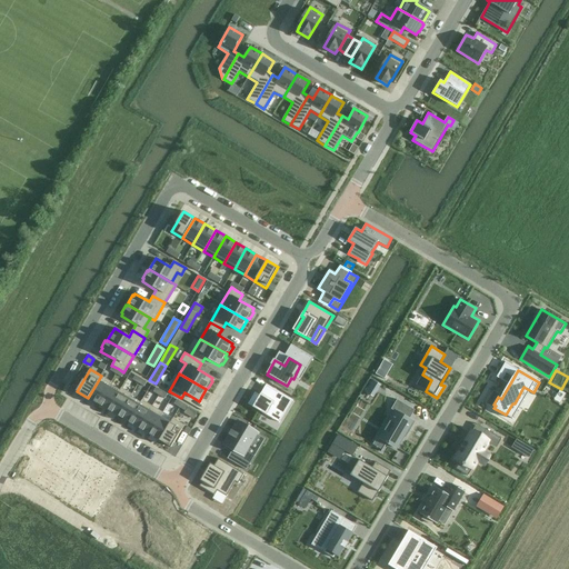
[(101,376),(88,398),(99,405),(110,385),(112,382),(101,376)]
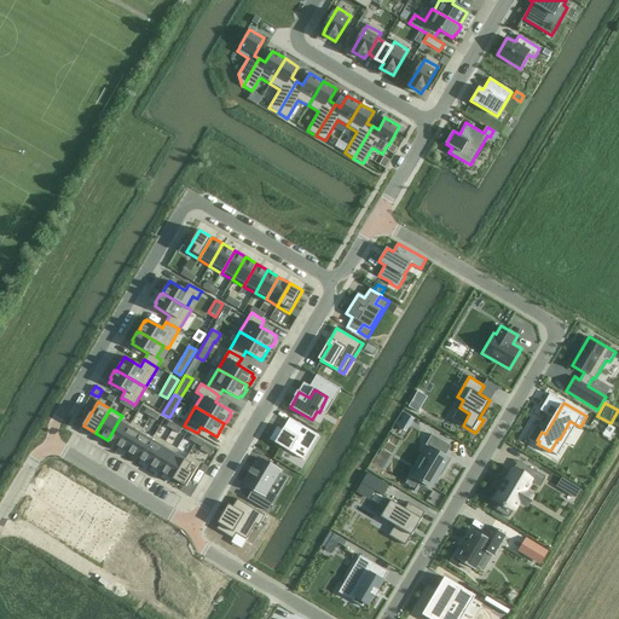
[(401,423),(409,427),(414,420),(406,415),(401,423)]
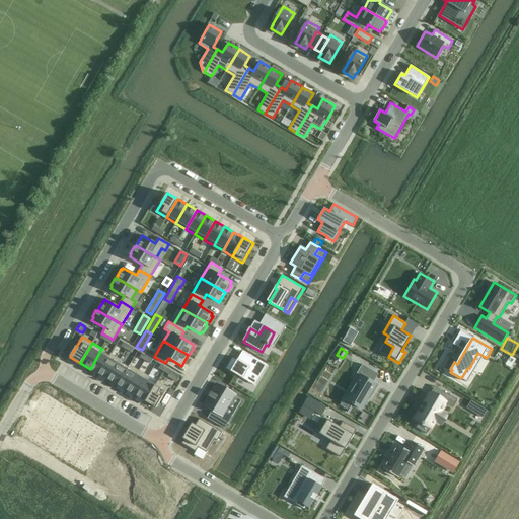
[(100,351),(90,369),(98,374),(109,356),(100,351)]
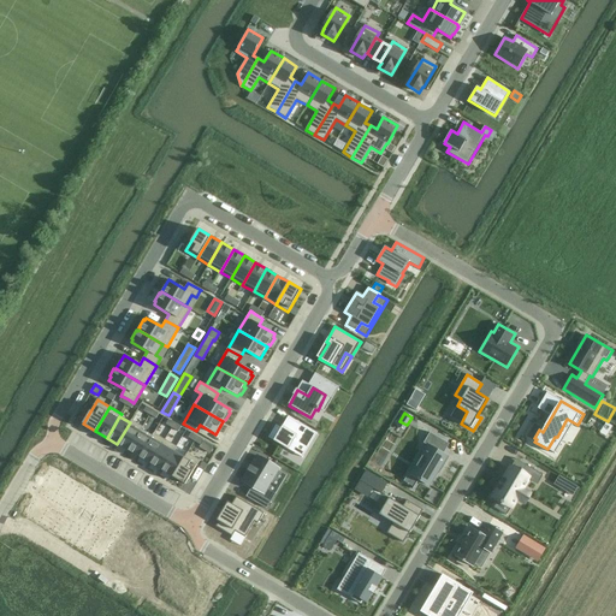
[(276,425),(268,438),(285,448),(285,446),(302,456),(315,433),(317,434),(317,433),(288,416),(288,418),(289,418),(283,428),(276,425)]
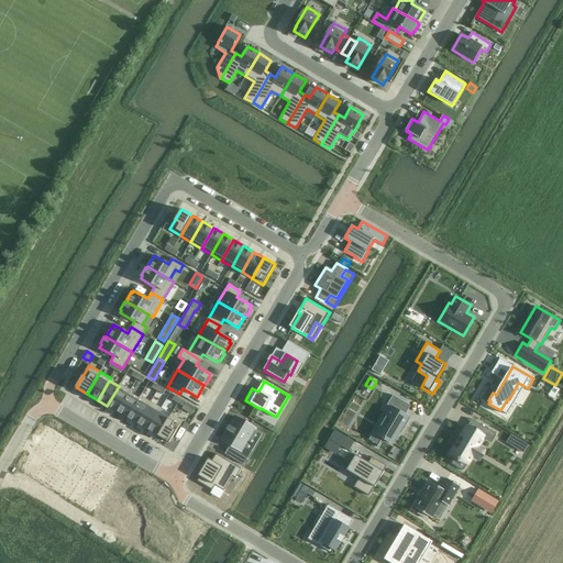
[(119,386),(107,406),(118,412),(130,393),(131,390),(120,384),(119,386)]
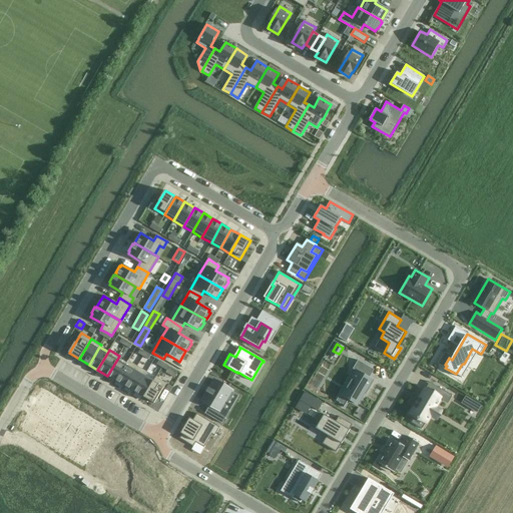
[(118,358),(107,376),(116,381),(126,363),(118,358)]
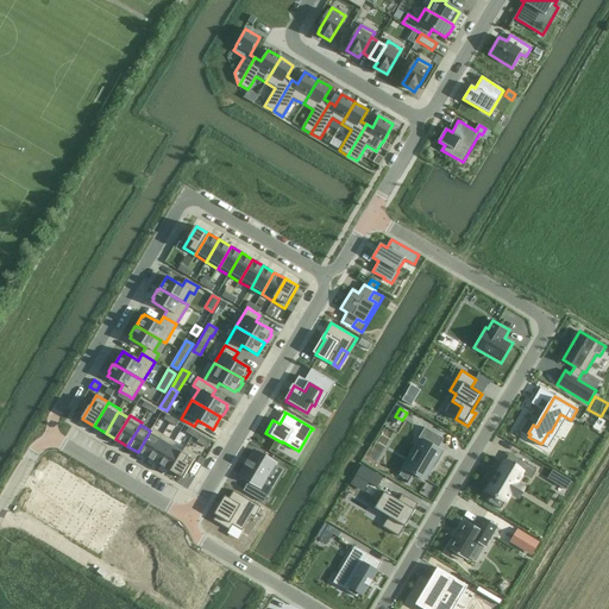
[(412,460),(410,462),(418,466),(414,471),(413,471),(412,473),(414,475),(425,481),(443,451),(435,447),(443,438),(425,427),(418,438),(422,441),(412,460)]
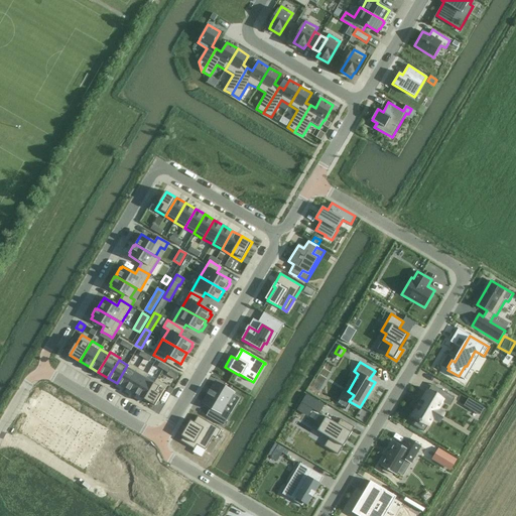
[(127,365),(117,383),(127,389),(138,369),(128,363),(127,365)]
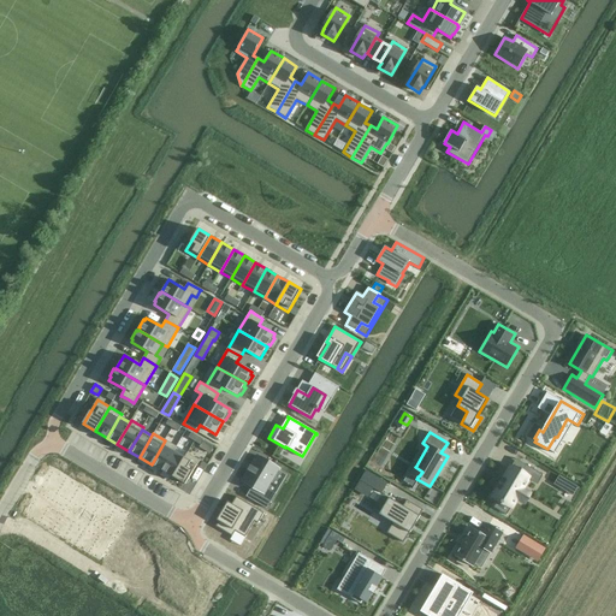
[(165,440),(152,465),(163,471),(175,451),(177,446),(165,440)]
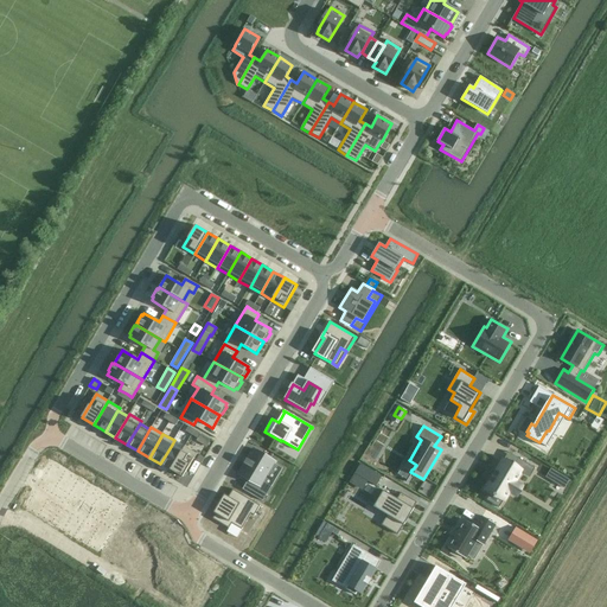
[(210,440),(200,434),(198,439),(197,441),(206,447),(210,440)]
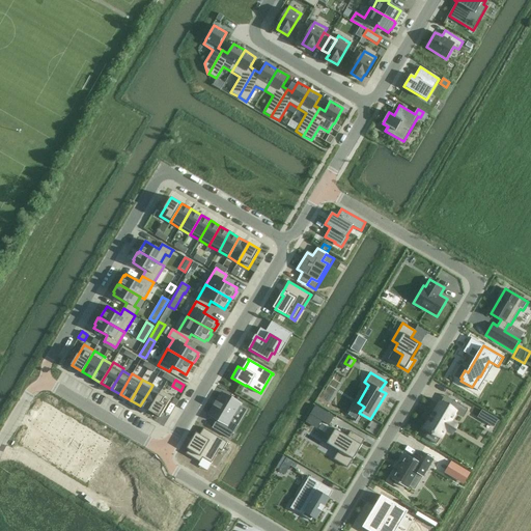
[(395,382),(390,390),(400,396),(406,388),(395,382)]
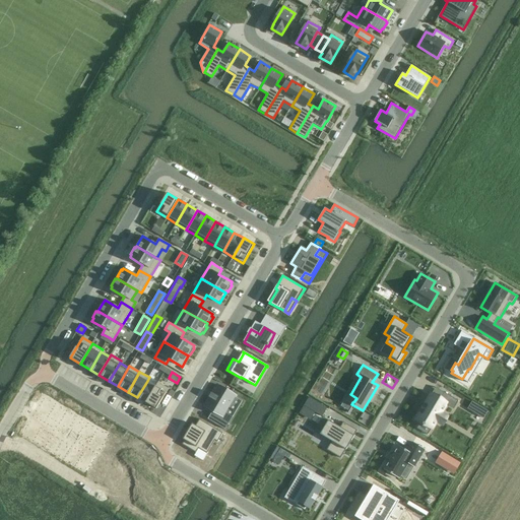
[(147,381),(137,397),(146,403),(155,386),(147,381)]
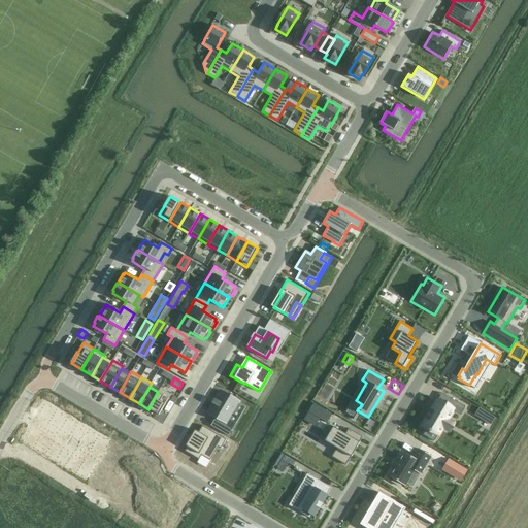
[(158,392),(149,409),(159,416),(171,395),(171,394),(160,388),(158,392)]
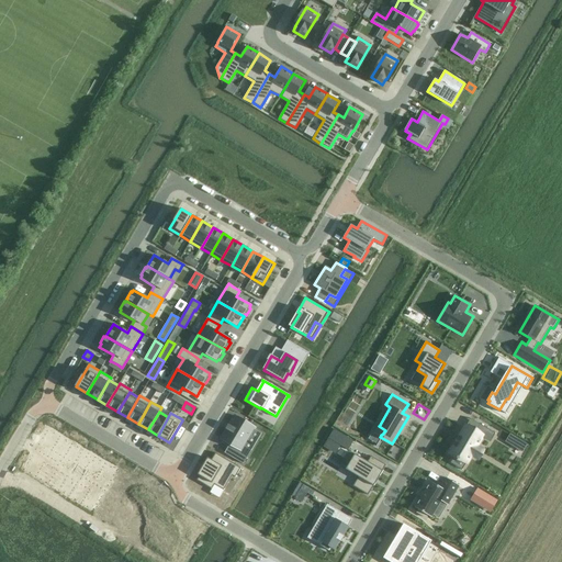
[(234,415),(221,439),(229,445),(224,453),(244,464),(251,451),(244,447),(254,429),(255,430),(256,427),(234,415)]
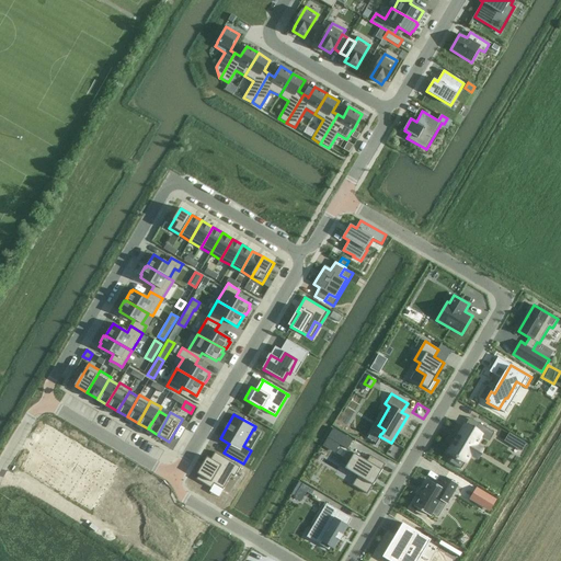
[(448,453),(446,456),(451,459),(450,462),(461,469),(464,467),(466,464),(467,465),(471,457),(478,461),(484,448),(479,445),(482,438),(492,444),(500,431),(481,420),(478,425),(469,420),(466,424),(465,423),(447,451),(448,453)]
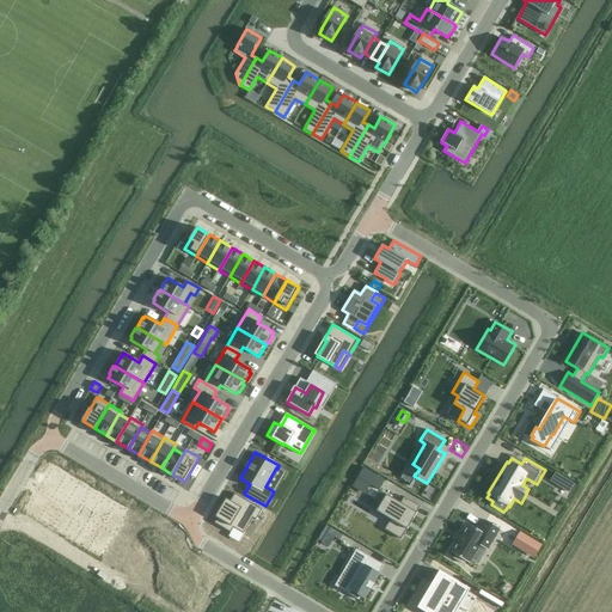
[(420,469),(412,464),(414,463),(411,461),(402,478),(412,484),(416,477),(414,476),(415,473),(416,473),(420,469)]
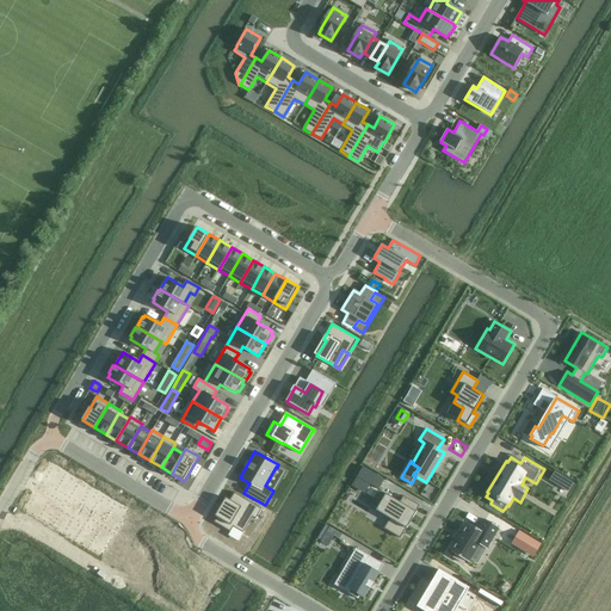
[(288,470),(276,491),(279,493),(284,495),(295,475),(296,476),(300,470),(295,468),(289,464),(287,470),(288,470)]
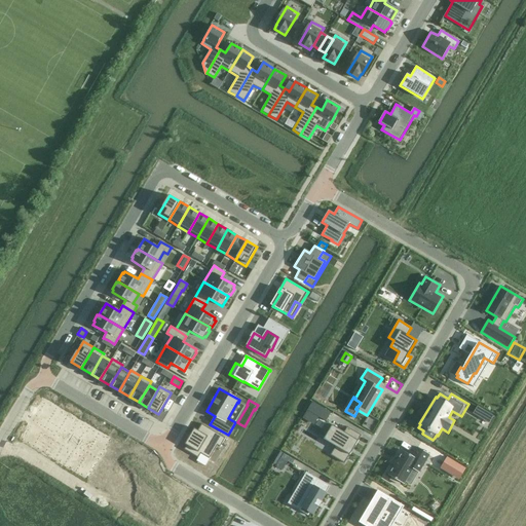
[(45,402),(23,440),(88,479),(111,440),(89,427),(87,430),(82,427),(84,424),(45,402)]
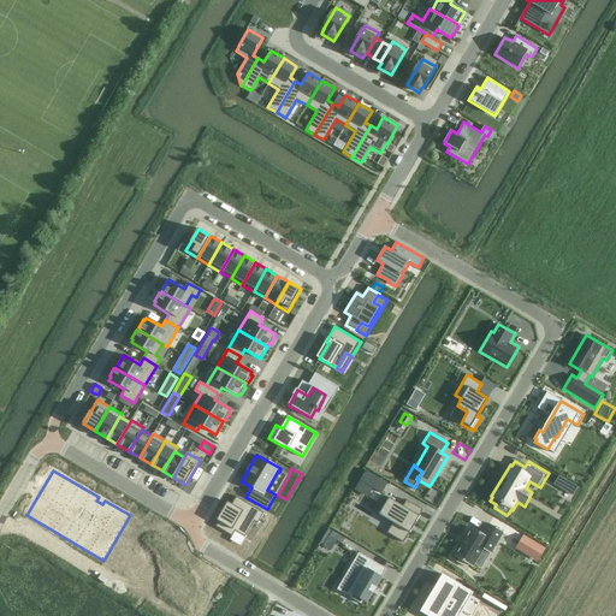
[(388,484),(366,471),(355,489),(367,497),(372,489),(381,493),(388,484)]
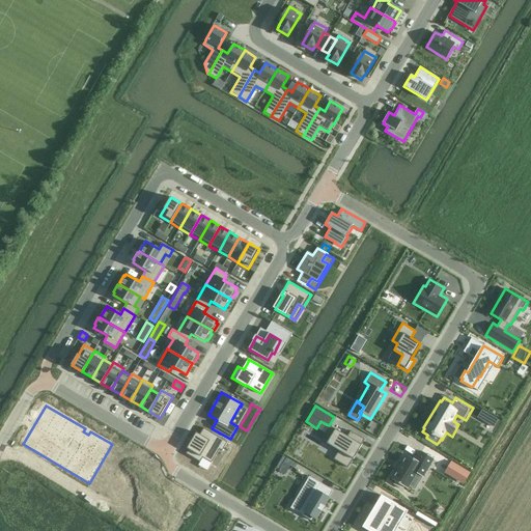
[(482,410),(477,418),(494,428),(499,420),(482,410)]
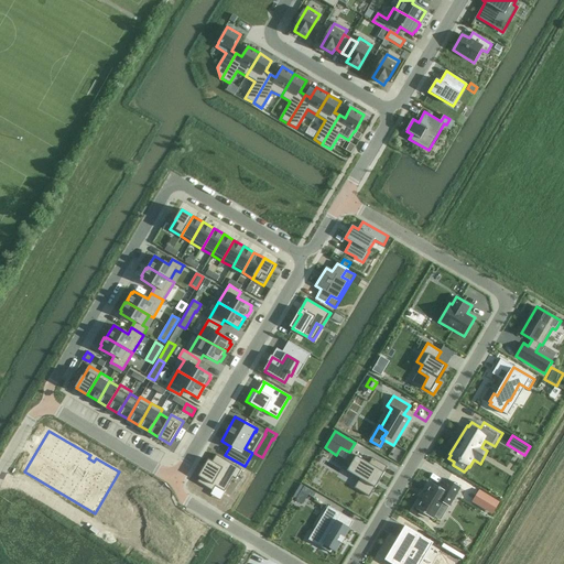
[(241,470),(215,456),(212,463),(208,461),(199,477),(202,478),(198,484),(212,490),(214,487),(225,492),(232,478),(236,479),(241,470)]
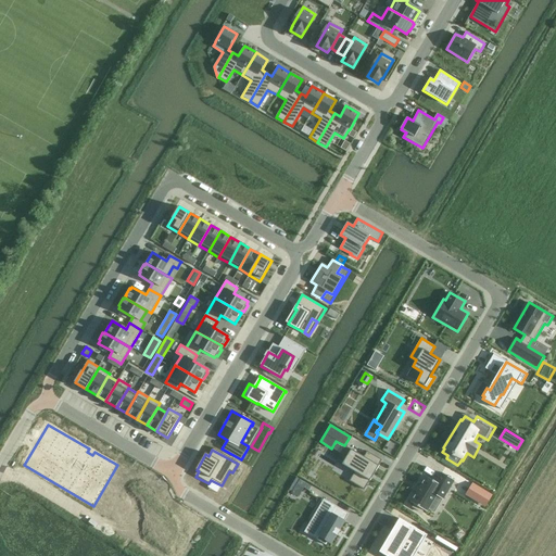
[(351,450),(342,464),(355,471),(350,481),(364,489),(369,480),(370,480),(379,466),(378,465),(381,460),(367,452),(364,457),(351,450)]
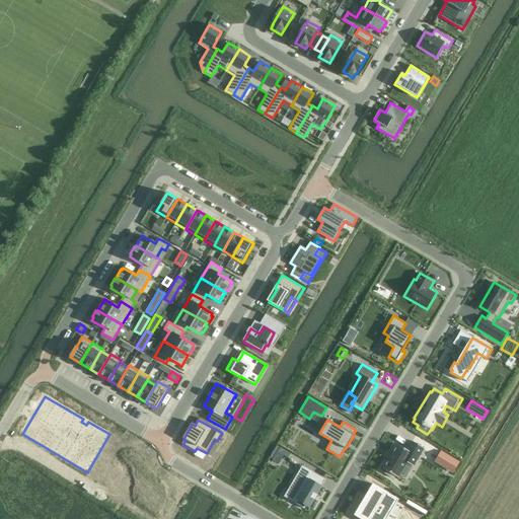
[(396,444),(382,468),(386,470),(384,473),(393,478),(395,475),(398,477),(408,462),(414,466),(424,448),(412,441),(406,450),(396,444)]
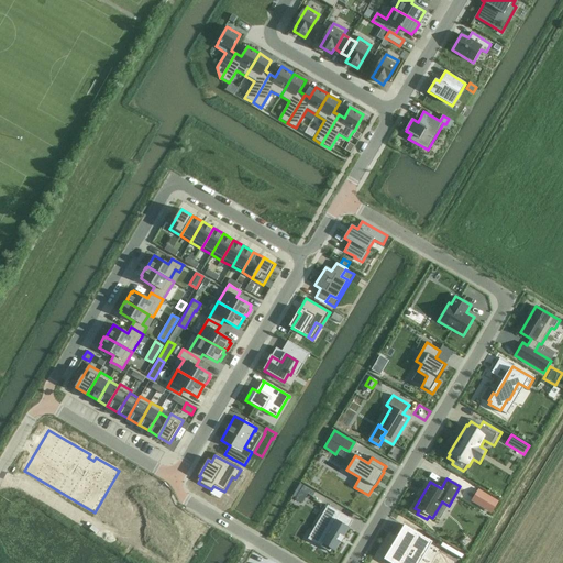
[(295,499),(296,499),(302,504),(308,495),(312,497),(316,493),(304,486),(304,485),(301,489),(300,489),(295,499)]
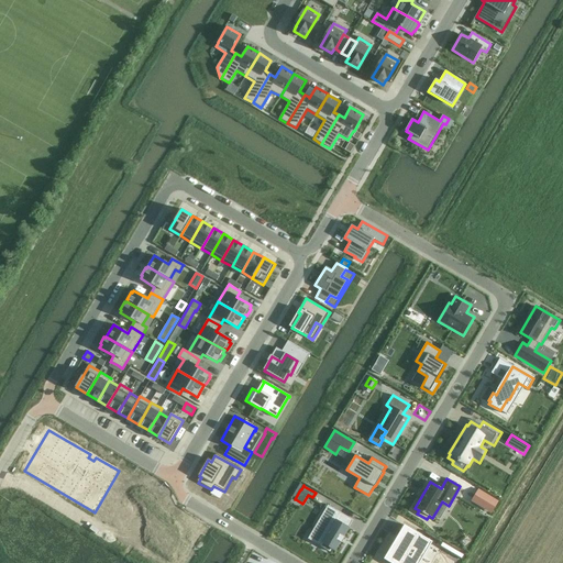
[(478,489),(471,501),(492,514),(499,501),(478,489)]
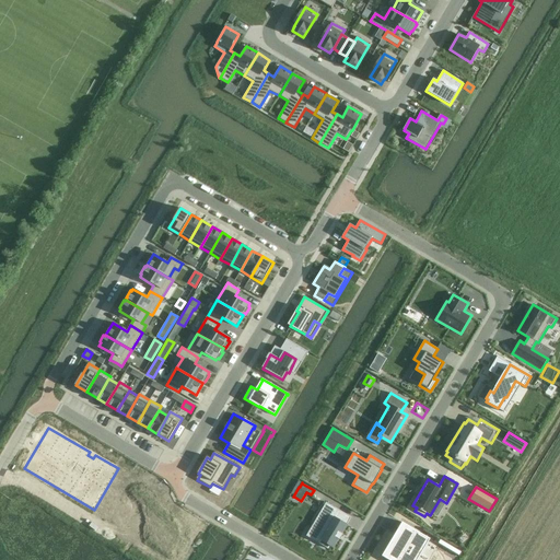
[(313,524),(306,536),(318,544),(319,540),(334,549),(348,524),(336,517),(340,510),(326,502),(313,524)]
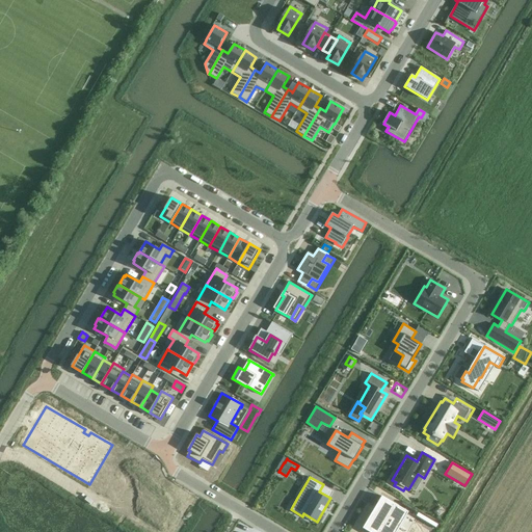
[(381,496),(363,528),(369,531),(396,531),(408,511),(381,496)]
